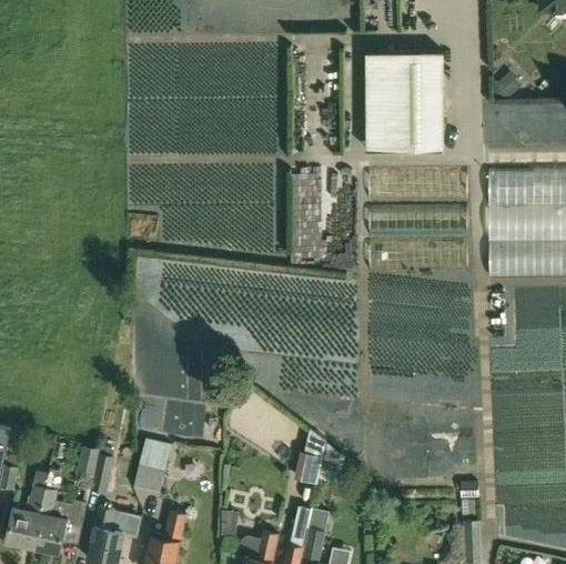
[(565,0),(537,0),(537,12),(565,12),(565,0)]
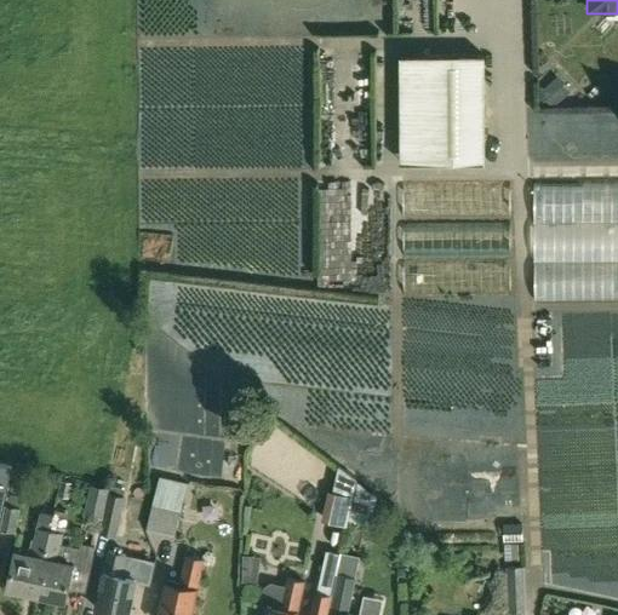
[(399,167),(482,166),(481,58),(399,59),(399,167)]
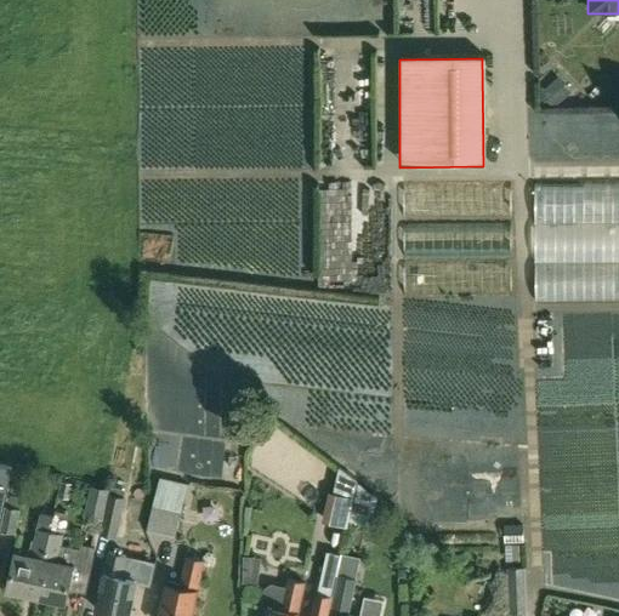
[(557,101),(572,93),(562,78),(549,85),(557,101)]
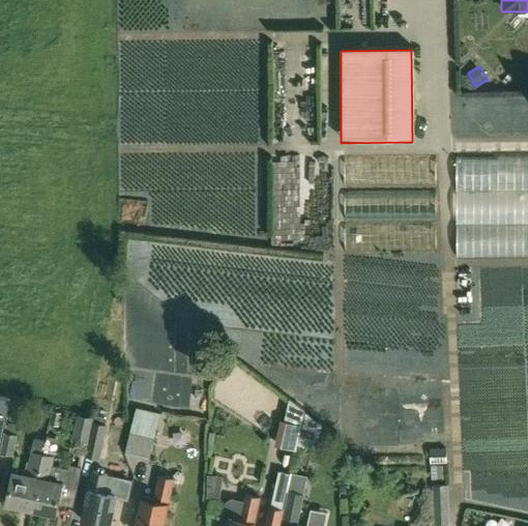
[(527,157),(456,157),(456,187),(458,187),(458,215),(527,215),(527,157)]
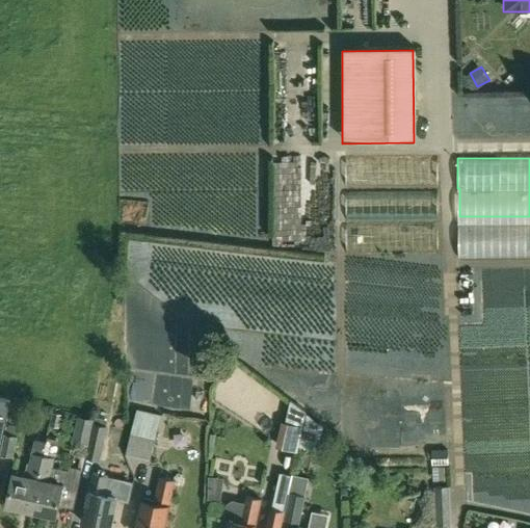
[(529,245),(529,226),(459,228),(459,247),(529,245)]
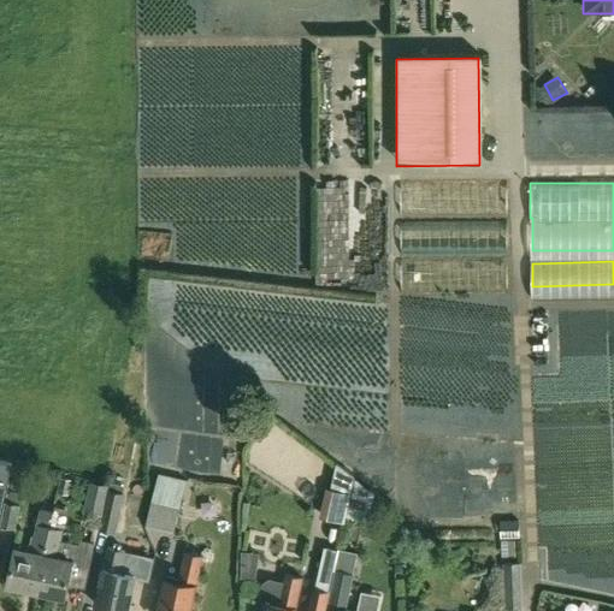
[(330,516),(372,522),(378,482),(335,476),(330,516)]
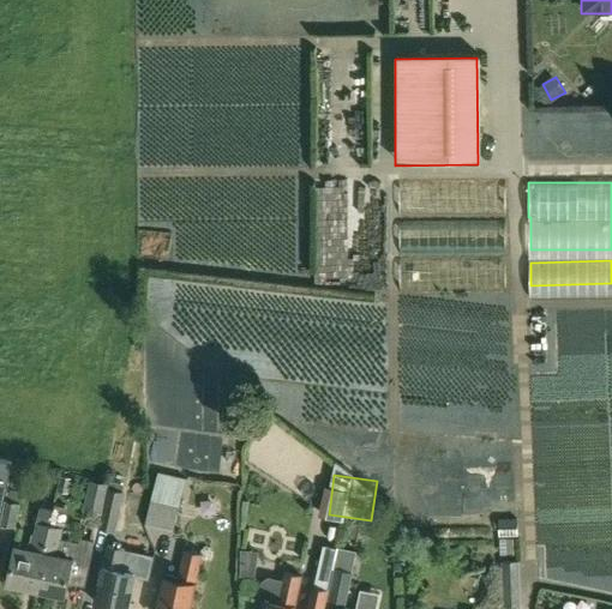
[(156,476),(143,529),(172,535),(185,483),(156,476)]
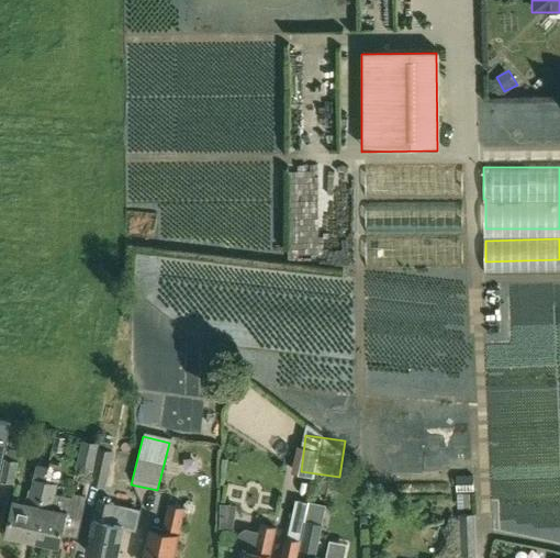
[(91,475),(97,452),(97,447),(81,444),(76,471),(91,475)]
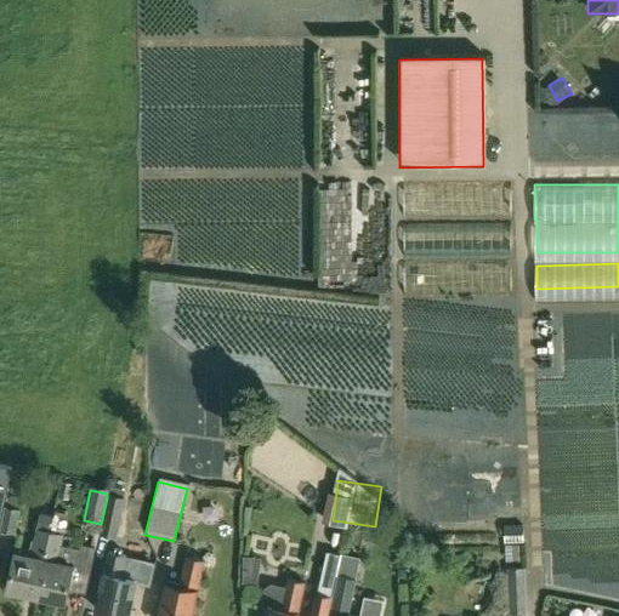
[(107,498),(101,524),(97,540),(113,542),(121,502),(107,498)]
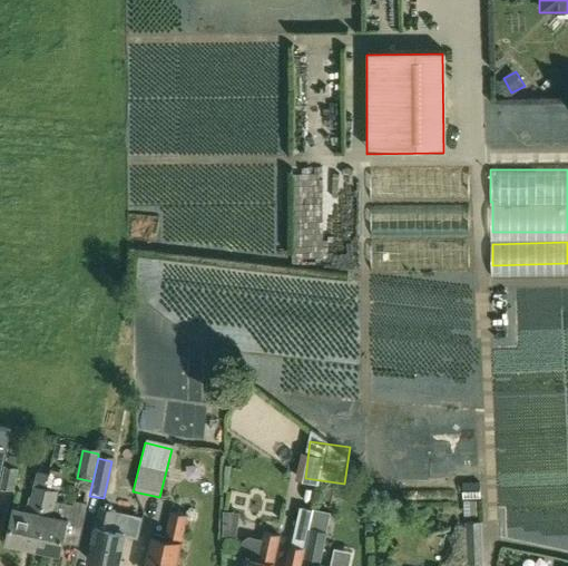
[(17,472),(2,469),(0,478),(0,490),(12,494),(17,472)]
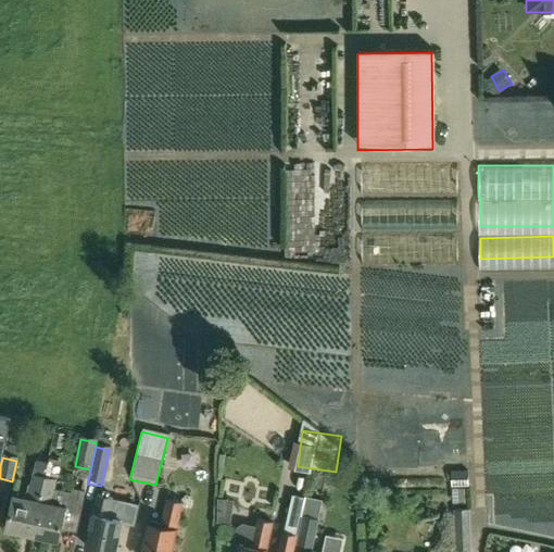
[(20,535),(30,538),(34,523),(43,476),(46,466),(35,464),(34,472),(33,472),(28,488),(27,488),(24,502),(12,499),(4,531),(7,532),(9,536),(16,537),(20,535)]
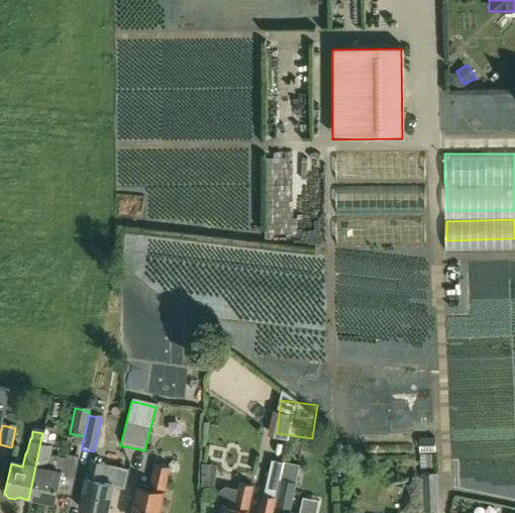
[(31,486),(28,500),(38,502),(40,505),(47,506),(49,504),(52,505),(59,474),(47,472),(50,458),(47,458),(50,447),(53,436),(42,433),(40,442),(31,486)]
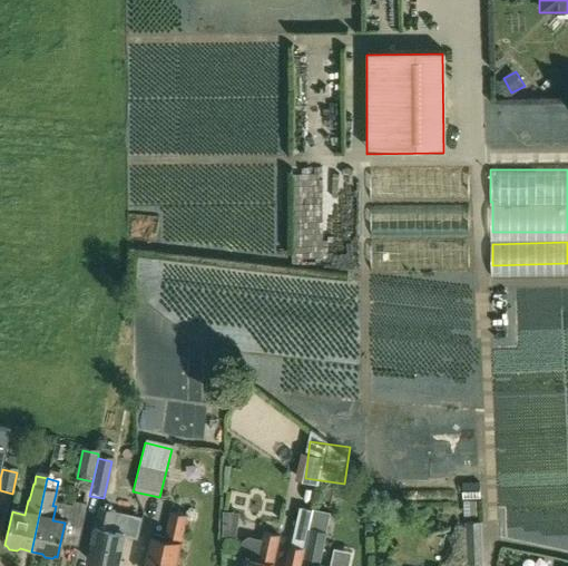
[(481,487),(463,487),(463,498),(481,498),(481,487)]
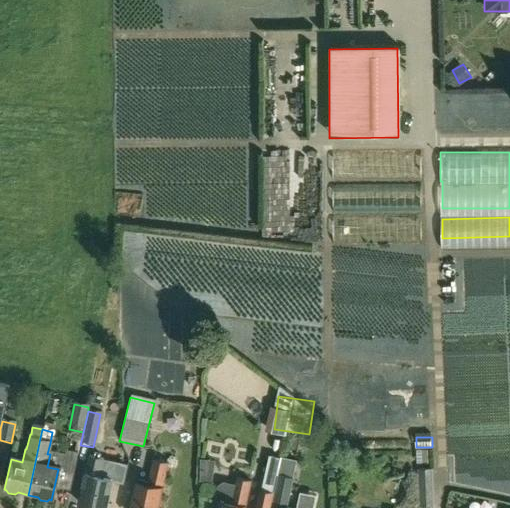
[(104,507),(110,481),(108,481),(98,479),(102,462),(98,461),(99,457),(93,456),(92,459),(88,458),(78,507),(104,507)]
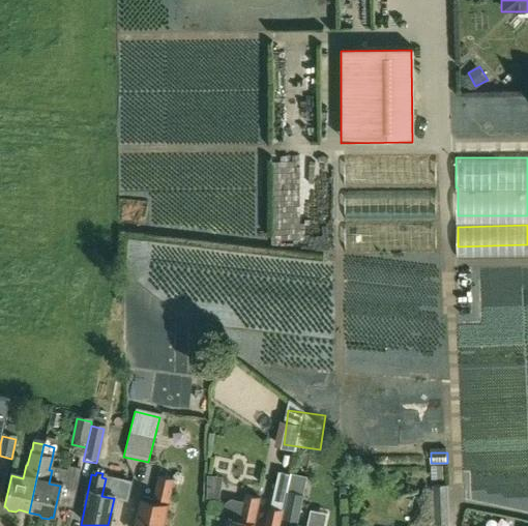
[(157,477),(153,498),(152,504),(139,501),(134,525),(162,525),(172,480),(157,477)]
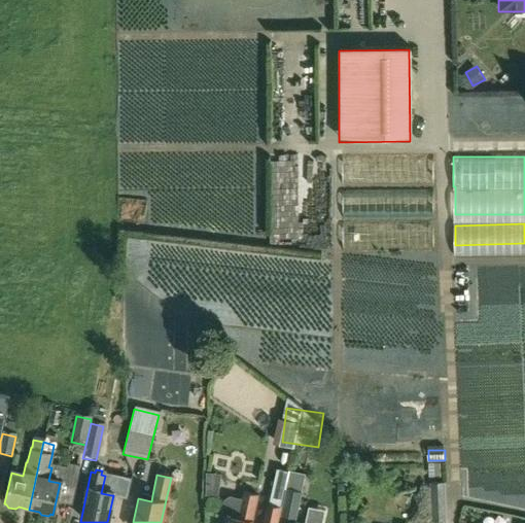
[(445,522),(444,486),(429,486),(430,522),(445,522)]
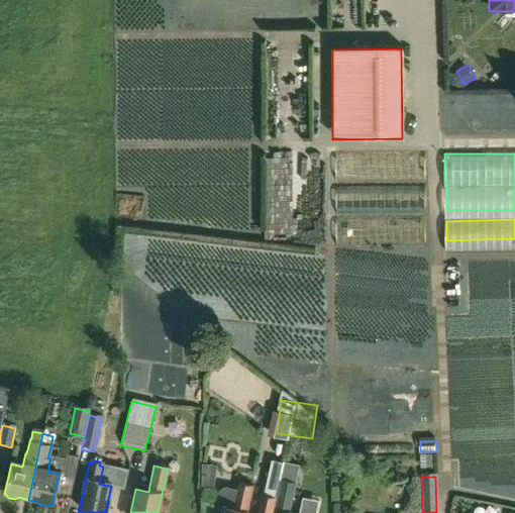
[(280,483),(274,509),(285,512),(289,512),(295,486),(280,483)]
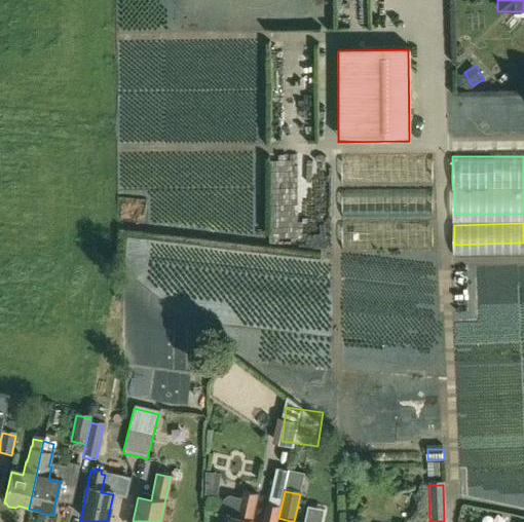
[(250,521),(256,496),(248,494),(241,493),(239,501),(228,498),(223,501),(221,511),(224,515),(224,517),(222,517),(221,521),(250,521)]
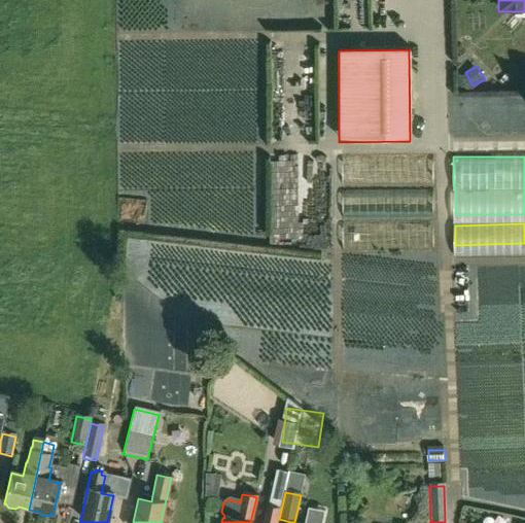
[(276,522),(279,510),(265,507),(260,522),(276,522)]
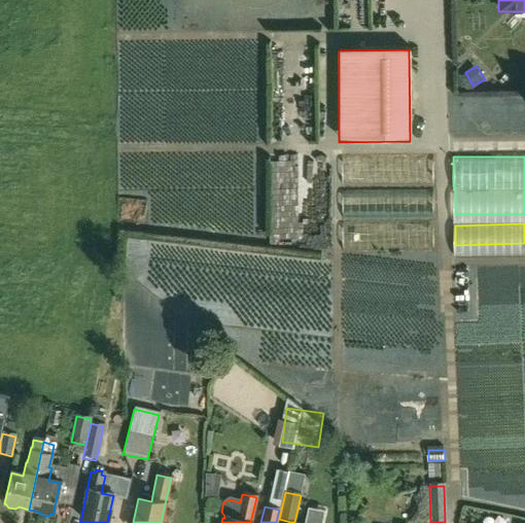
[(321,522),(323,513),(307,510),(305,522),(321,522)]
